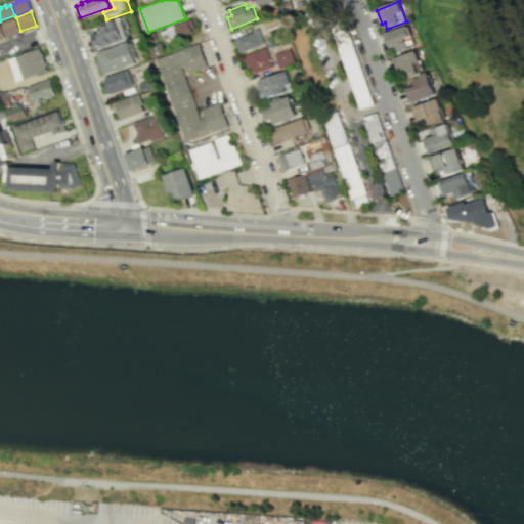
[(15,17),(0,23),(5,36),(20,31),(15,17)]
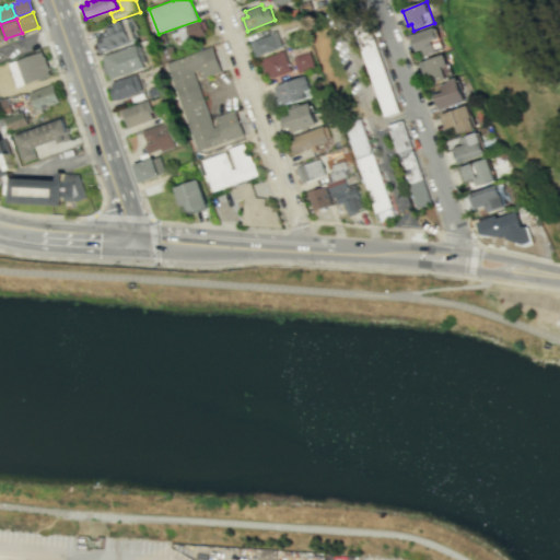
[(124,19),(108,24),(111,31),(104,33),(97,35),(101,44),(97,45),(101,53),(131,42),(124,19)]
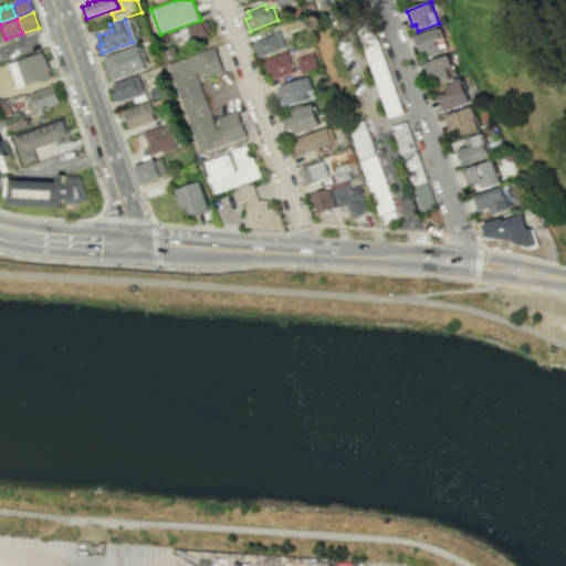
[(206,19),(178,29),(179,31),(171,34),(173,39),(180,35),(184,43),(207,34),(207,33),(210,31),(206,19)]
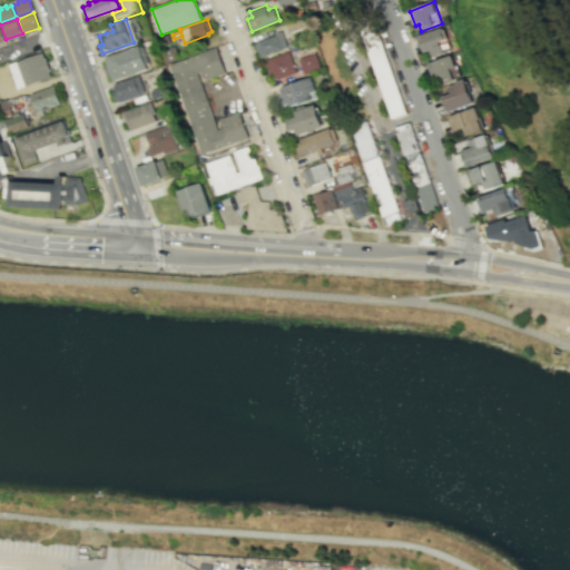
[(373,20),(357,25),(391,118),(406,112),(373,20)]
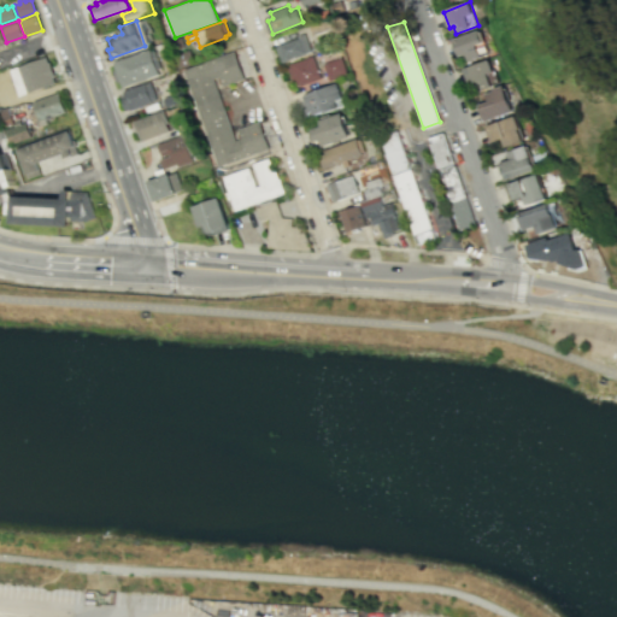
[(454,39),(460,57),(466,56),(469,63),(483,58),(479,46),(486,43),(481,30),(454,39)]
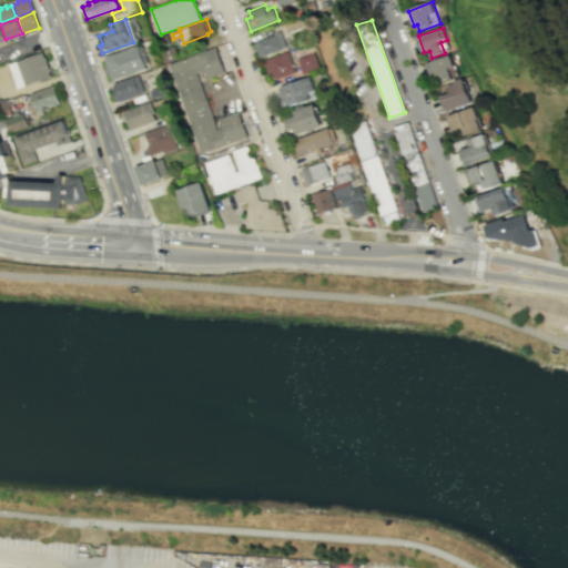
[(280,30),(274,32),(275,34),(253,42),(259,57),(286,47),(280,30)]
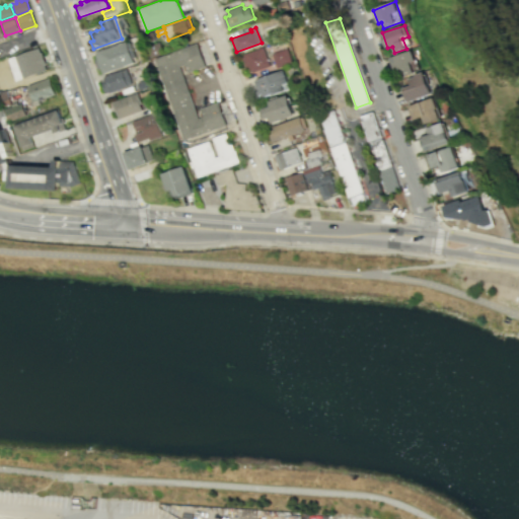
[(129,40),(95,52),(97,58),(94,59),(97,68),(100,67),(102,73),(134,62),(132,58),(135,57),(129,40)]
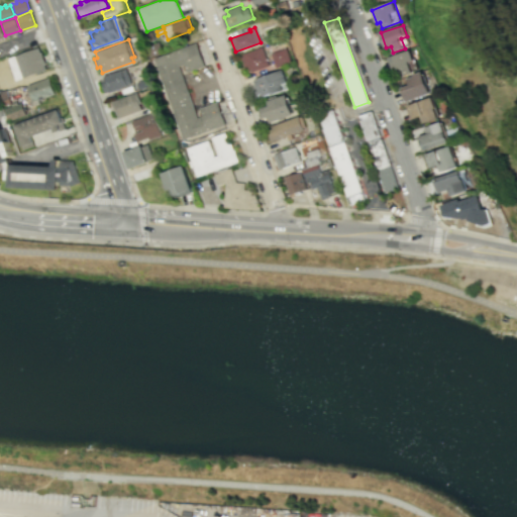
[(159,40),(145,44),(149,57),(162,53),(159,40)]
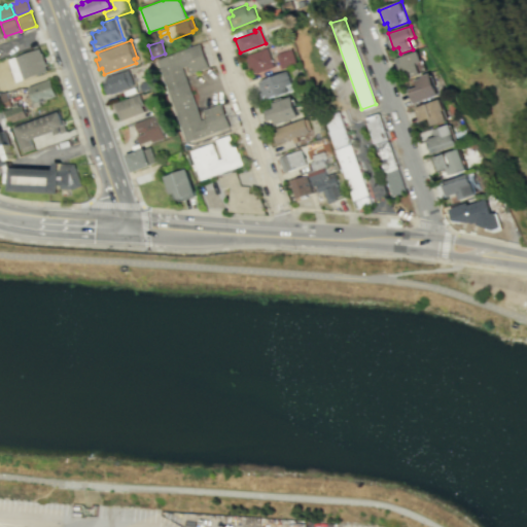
[(200,43),(155,59),(186,142),(230,127),(221,103),(203,109),(206,117),(202,119),(182,67),(187,65),(190,73),(209,67),(200,43)]
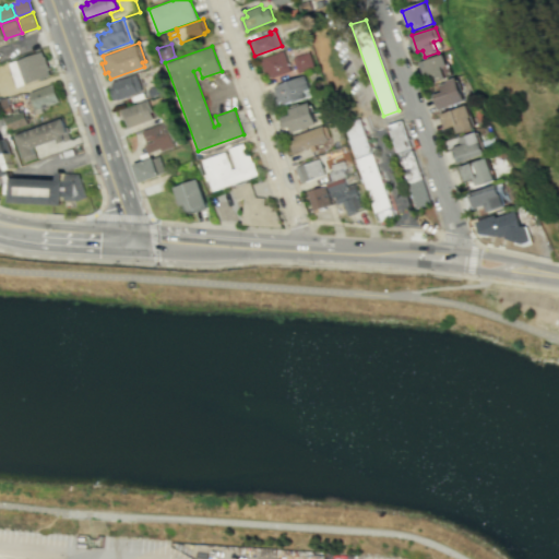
[(42,51),(9,62),(18,86),(50,74),(48,70),(50,69),(46,56),(44,57),(42,51)]
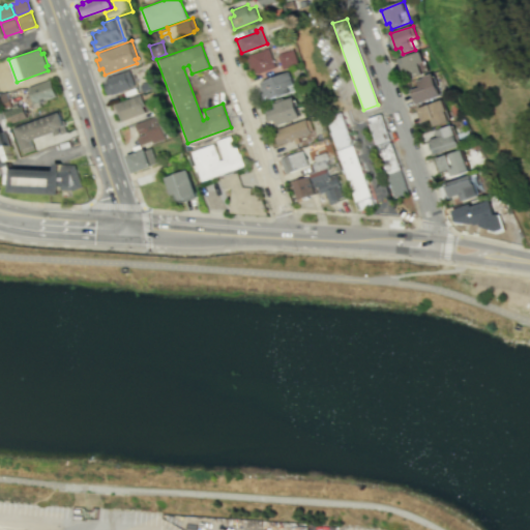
[(267,49),(246,56),(251,67),(253,67),(255,74),(274,67),(267,49)]
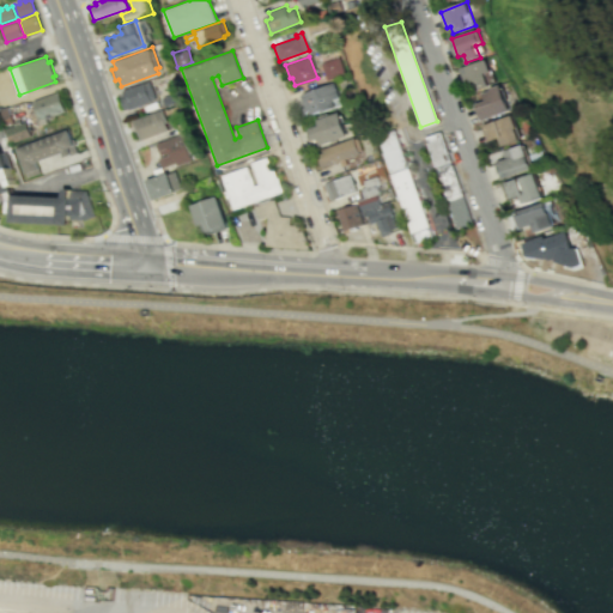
[(321,64),(326,79),(344,72),(339,56),(321,64)]
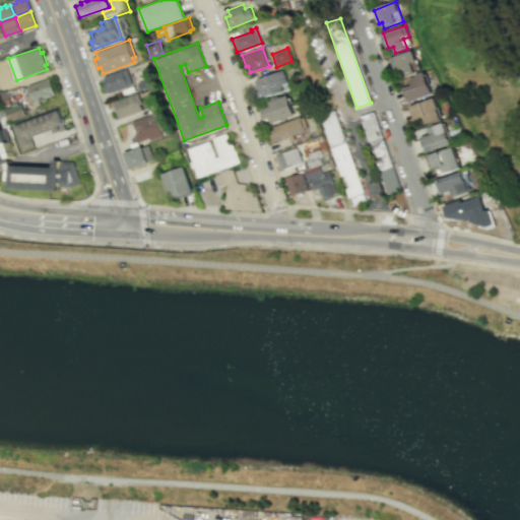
[(416,72),(412,63),(418,61),(414,50),(392,58),(399,78),(416,72)]
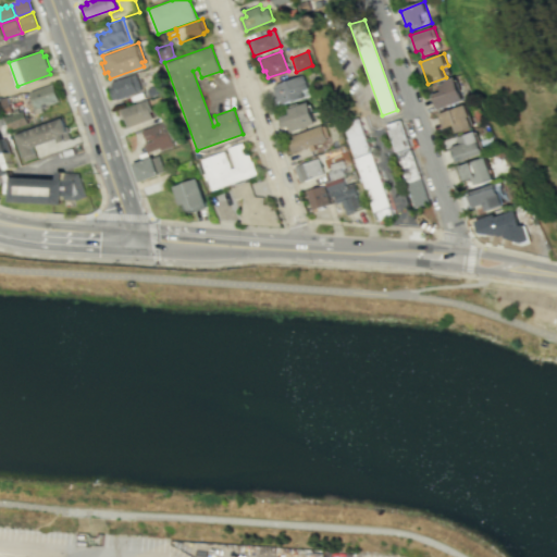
[(135,73),(111,82),(112,87),(109,88),(112,99),(116,98),(116,99),(141,90),(135,73)]
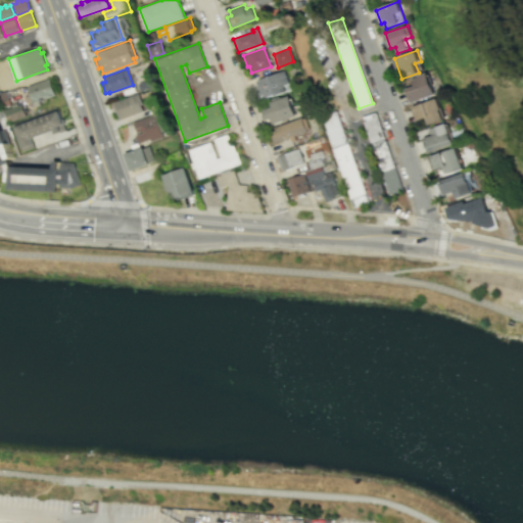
[(285,70),(255,81),(260,95),(265,93),(266,97),(274,94),(274,95),(291,90),(285,70)]
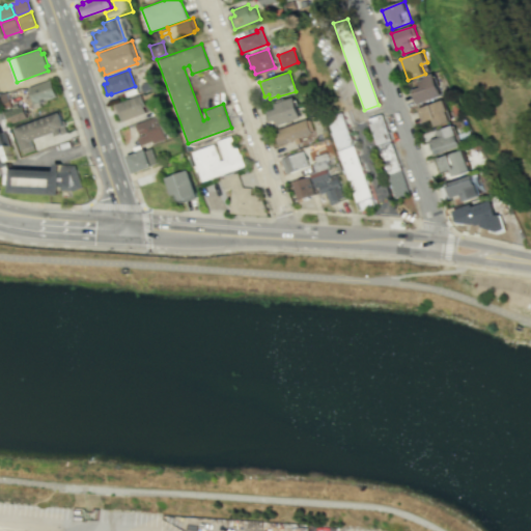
[(443,96),(435,74),(425,77),(425,78),(419,81),(422,88),(412,91),(417,106),(443,96)]
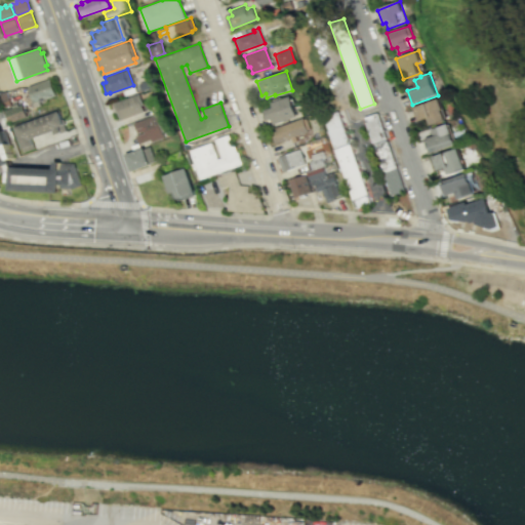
[(156,77),(158,84),(139,89),(137,83),(156,77)]
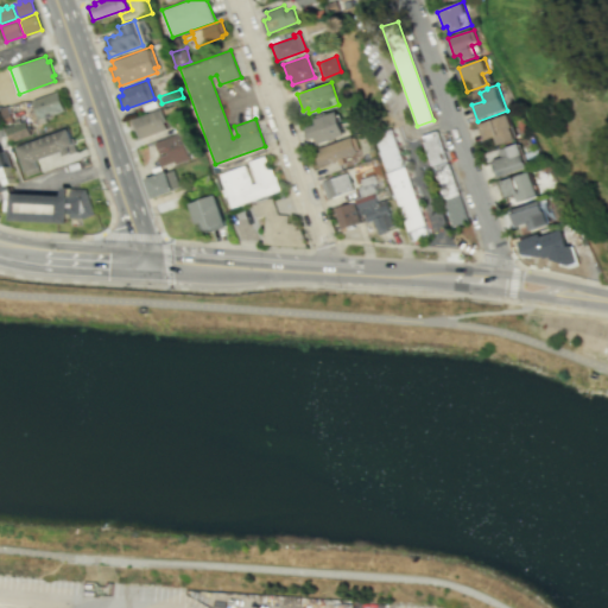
[(58,90),(32,100),(36,109),(29,112),(32,121),(64,109),(58,90)]
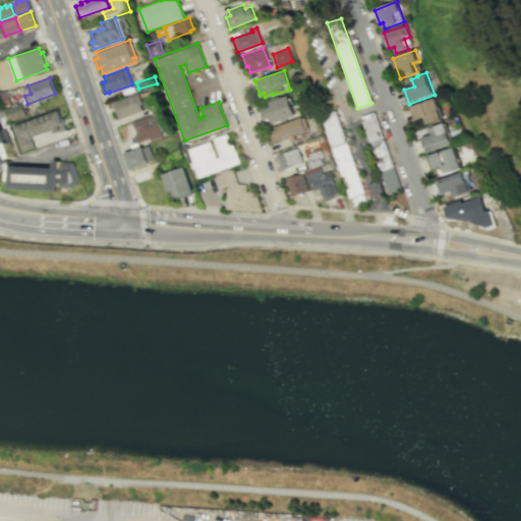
[(137,92),(111,102),(118,119),(142,110),(140,104),(141,103),(137,92)]
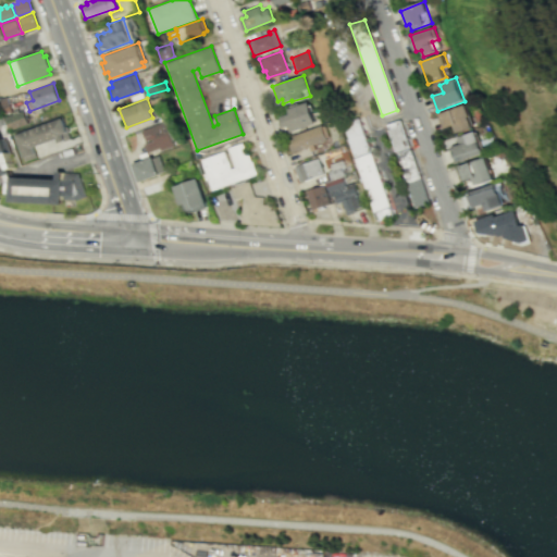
[(308,100),(298,104),(297,102),(289,104),(289,107),(288,108),(291,113),(280,118),(283,128),(288,126),(291,133),(317,123),(308,100)]
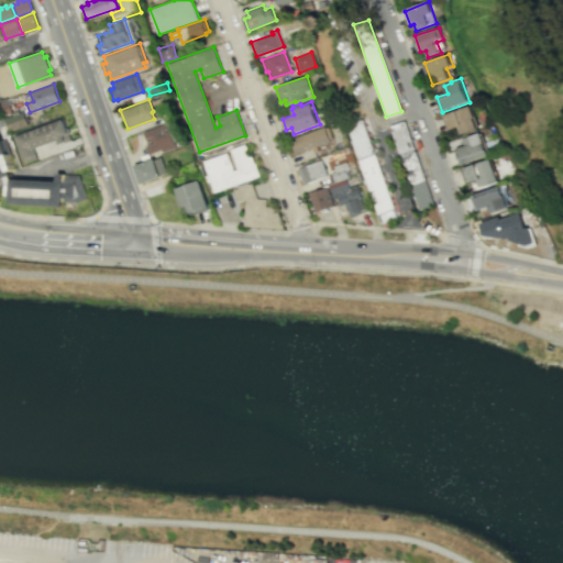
[(479,129),(472,107),(444,117),(450,132),(460,129),(462,135),(479,129)]
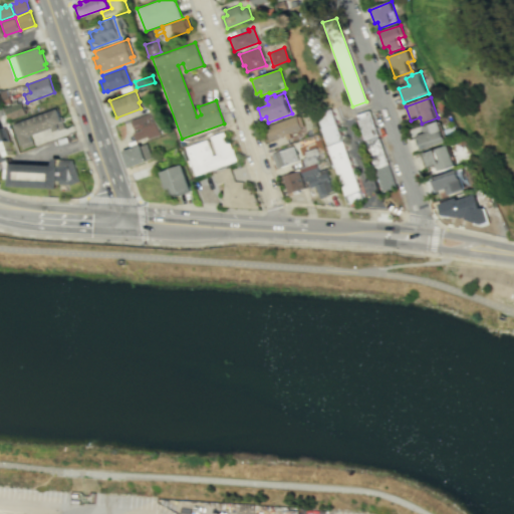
[(21,101),(17,102),(16,99),(10,101),(11,104),(4,107),(9,119),(25,112),(21,101)]
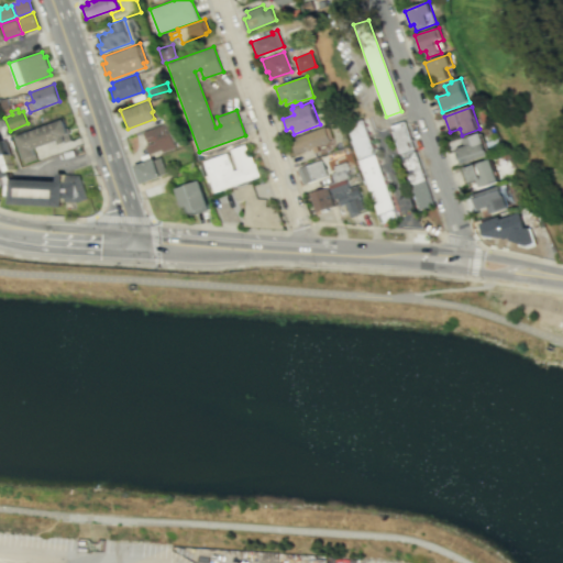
[(397,218),(360,111),(343,118),(381,224),(397,218)]
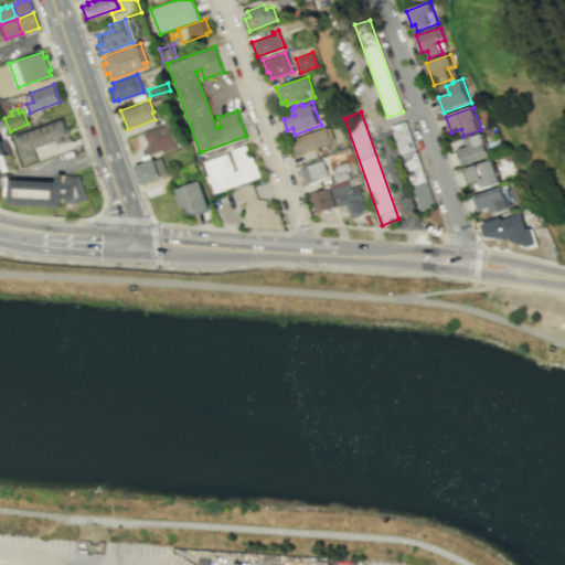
[(63,119),(71,140),(59,145),(57,140),(33,149),(36,159),(24,162),(16,136),(63,119)]
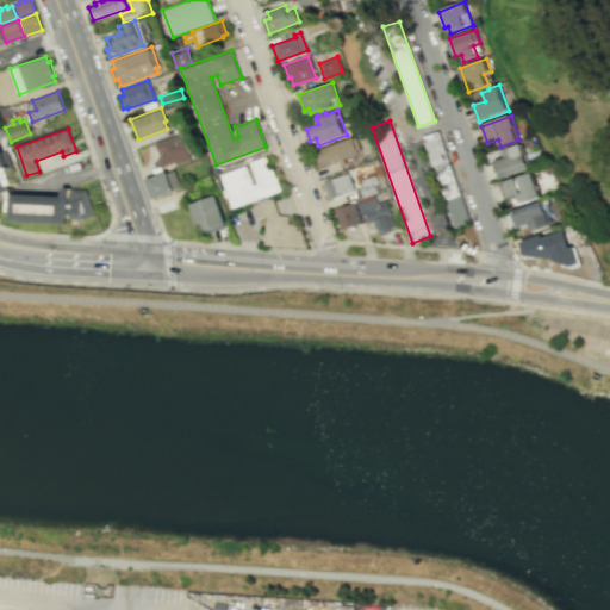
[(185,130),(155,142),(160,154),(166,151),(166,154),(157,157),(161,167),(175,161),(176,163),(191,159),(185,143),(190,141),(185,130)]
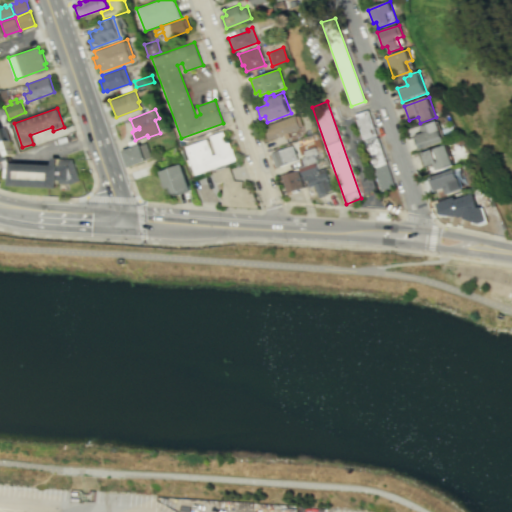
[(367,110),(355,114),(381,191),(394,187),(367,110)]
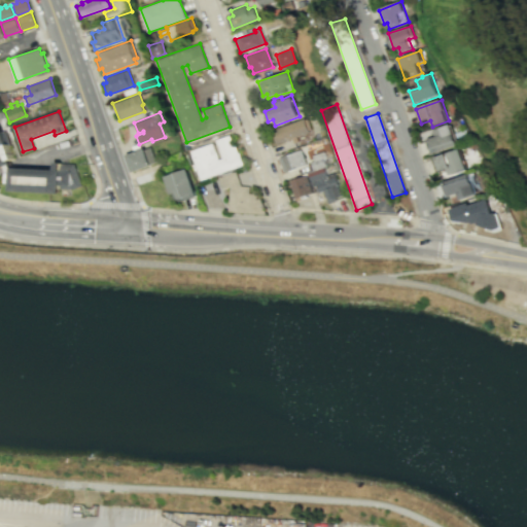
[(304,117),(270,130),(275,143),(292,137),(293,141),(296,140),(295,136),(308,132),(308,130),(311,129),(307,117),(305,118),(304,117)]
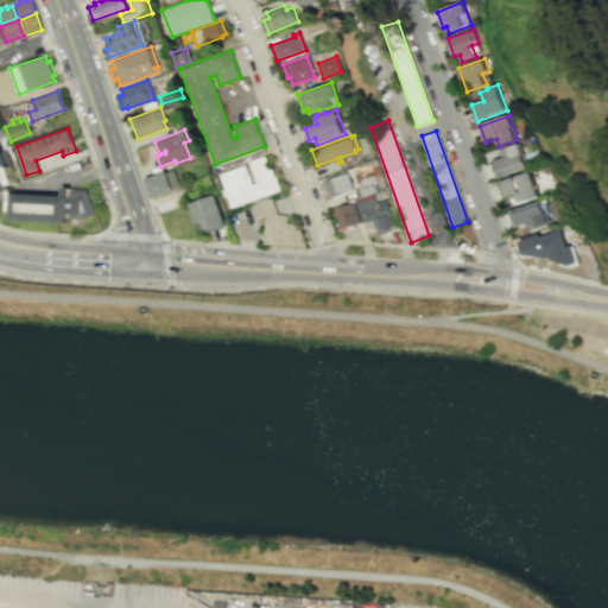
[(529,168),(519,144),(500,151),(502,158),(492,162),(498,178),(529,168)]
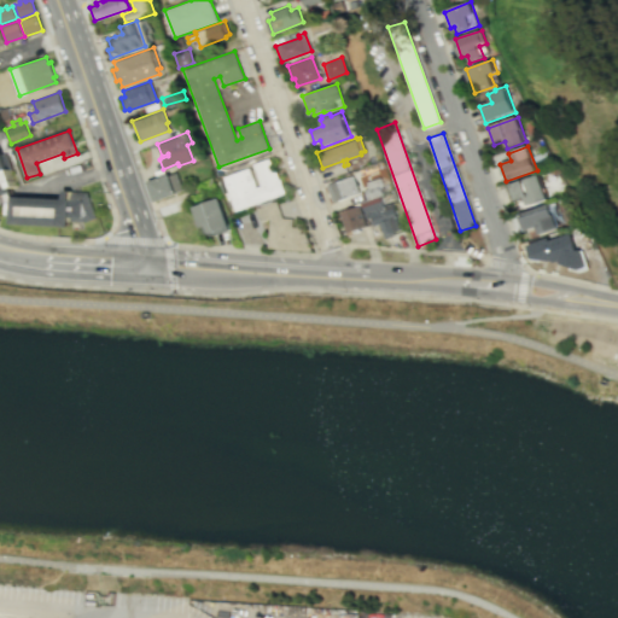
[(0,149),(0,197),(7,194),(9,200),(9,214),(12,214),(11,223),(57,226),(68,227),(68,229),(82,229),(82,222),(95,217),(87,192),(64,191),(64,198),(15,196),(11,188),(16,186),(9,168),(7,168),(0,149)]
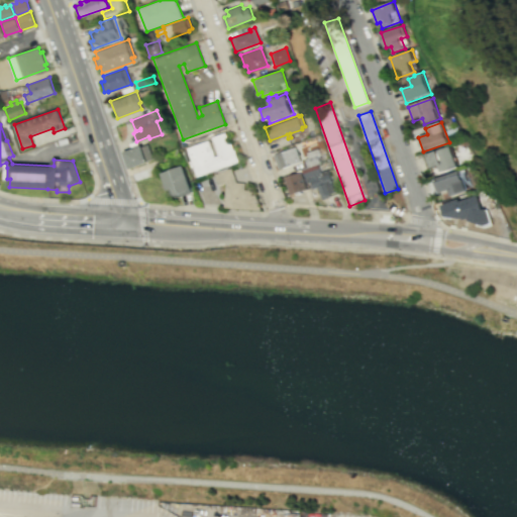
[(224,133),(212,137),(218,156),(214,157),(208,139),(186,147),(196,177),(239,162),(234,148),(232,148),(230,141),(227,142),(224,133)]
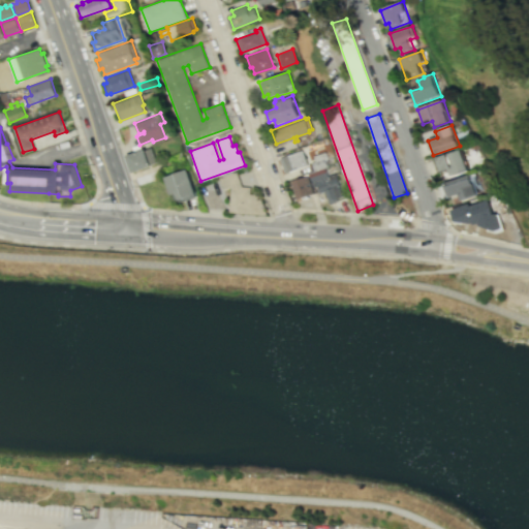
[(144,148),(125,155),(131,173),(152,165),(151,164),(156,162),(151,147),(145,149),(144,148)]
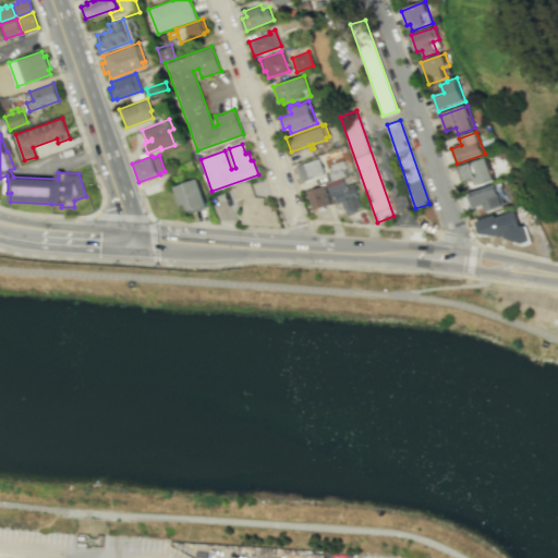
[(317,158),(294,166),(300,182),(324,173),(317,158)]
